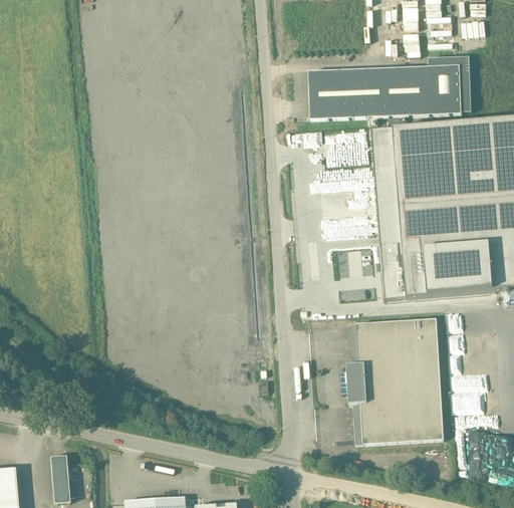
[(312,69),(308,69),(310,117),(314,117),(396,113),(404,113),(462,111),(462,109),(472,109),(470,54),(429,55),(429,64),(403,65),(394,65),(312,69)]
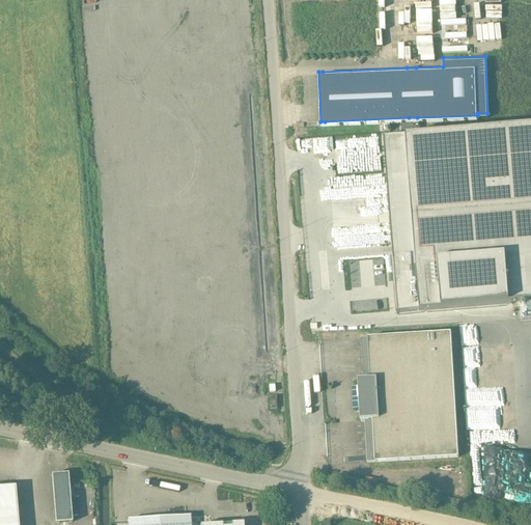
[(530,120),(384,133),(398,308),(530,297),(530,120)]
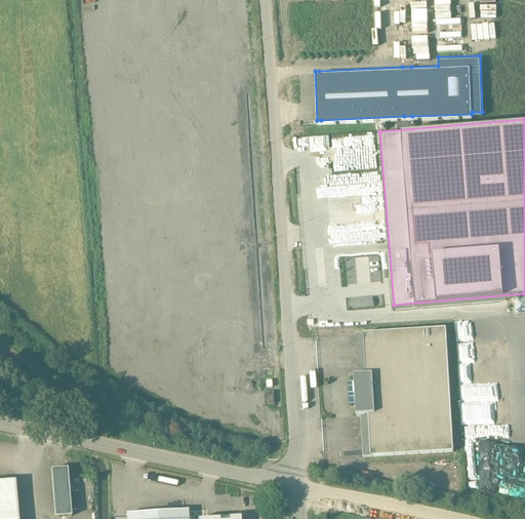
[(360,371),(355,371),(357,411),(361,411),(364,452),(367,452),(453,447),(446,324),(366,329),(360,329),(357,329),(360,371)]
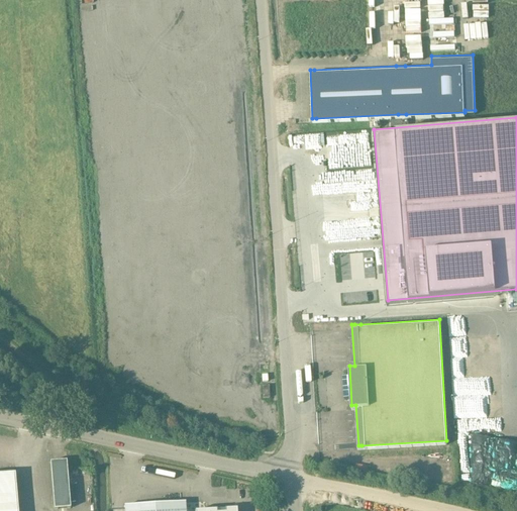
[(310,321),(310,331),(327,332),(327,321),(310,321)]
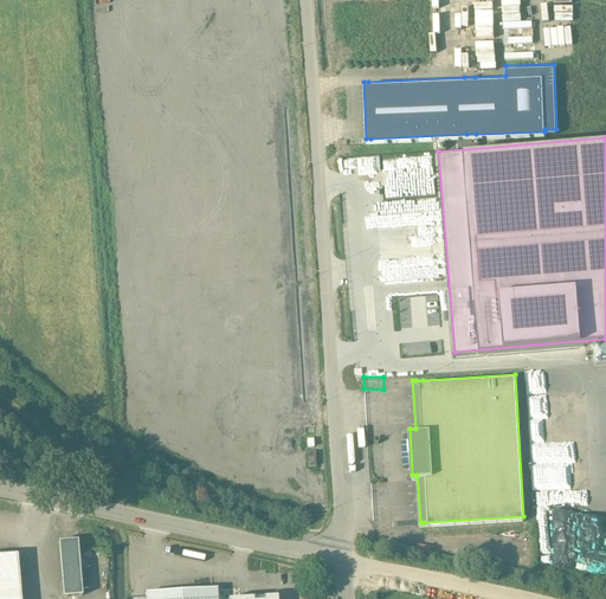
[(82,591),(77,538),(58,539),(63,593),(82,591)]
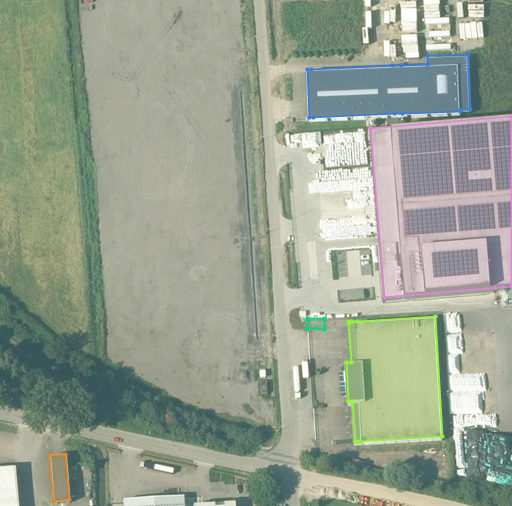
[(18,505),(15,465),(0,465),(0,505),(18,505)]
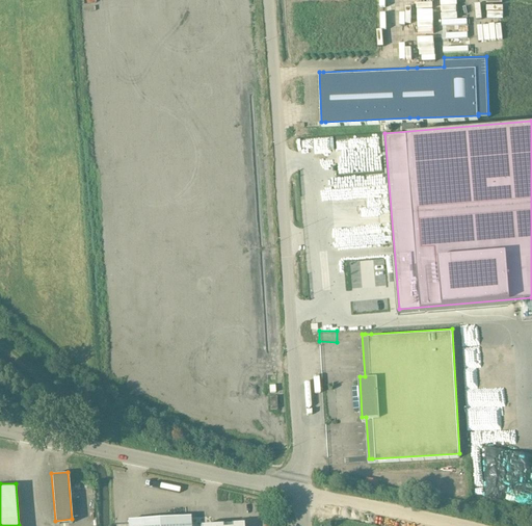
[(204,525),(191,525),(190,513),(128,516),(128,525),(242,525),(238,521),(230,522),(230,520),(225,520),(225,522),(207,523),(204,525)]
